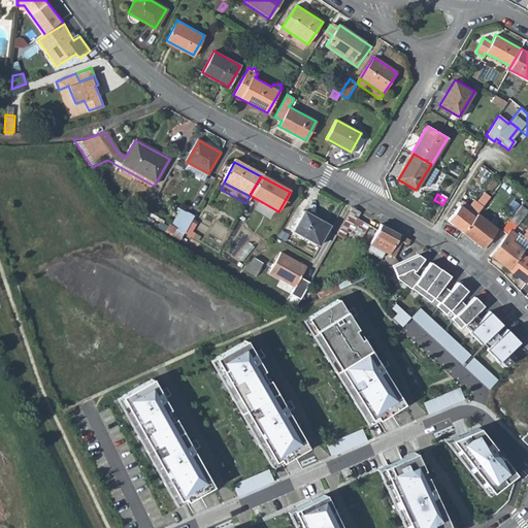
[(457,225),(462,231),(476,212),(487,200),(481,196),(476,202),(473,199),(468,205),(462,201),(450,218),(448,221),(454,225),(457,225)]
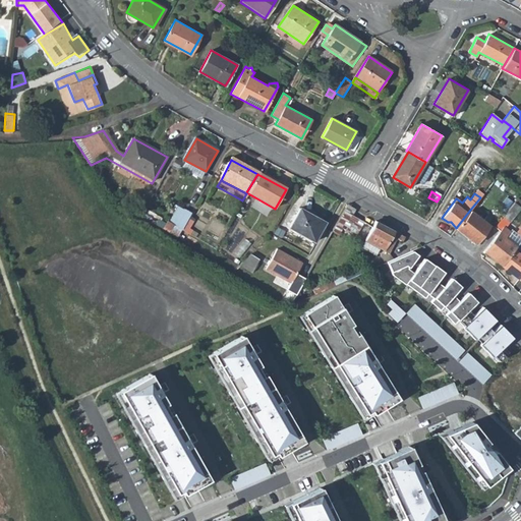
[(520,206),(514,201),(495,226),(500,230),(483,250),(502,266),(514,250),(520,240),(520,225),(515,233),(511,229),(510,231),(505,227),(520,206)]
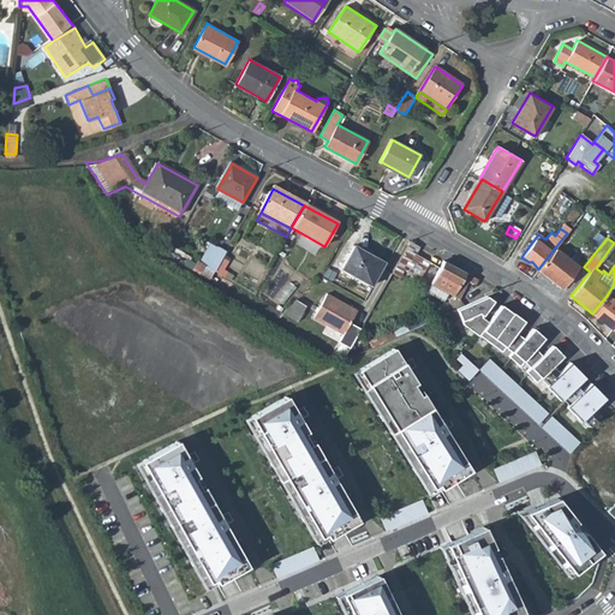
[(396,267),(433,286),(443,267),(446,262),(430,255),(427,262),(416,255),(421,249),(411,244),(396,267)]
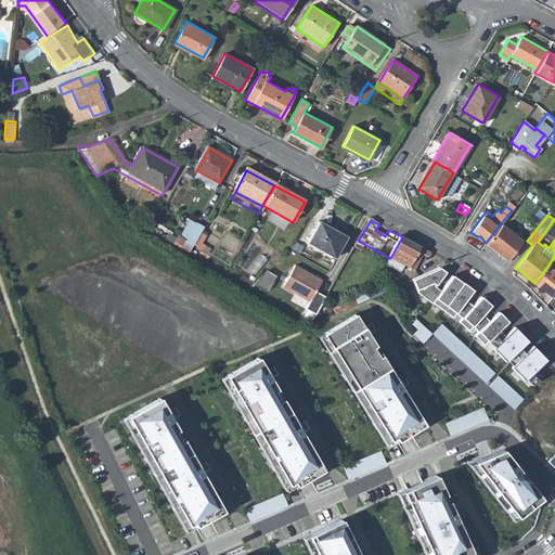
[(345,240),(319,223),(307,243),(332,260),(345,240)]
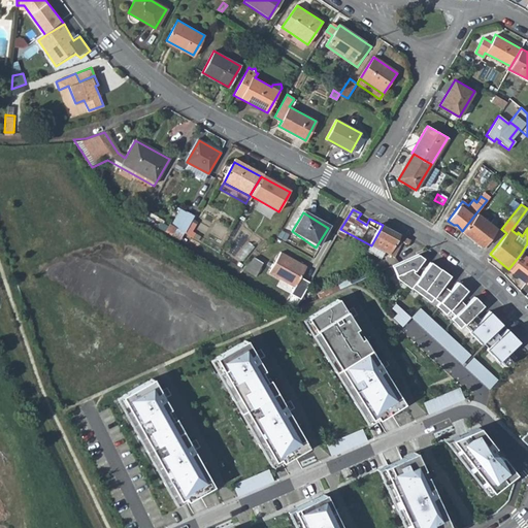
[(496,228),(476,212),(462,231),(482,246),(496,228)]
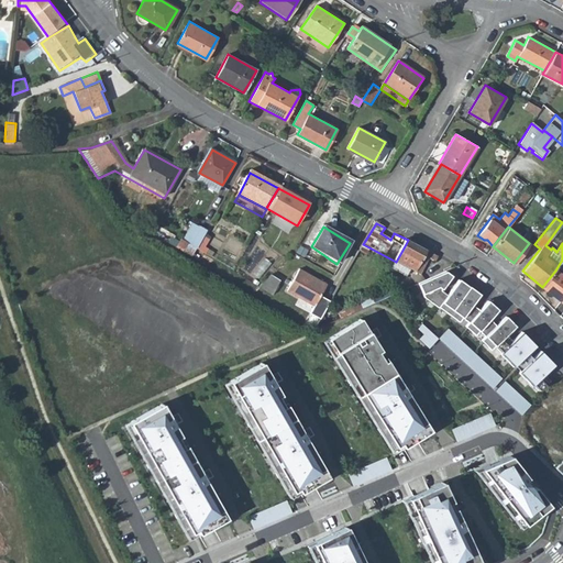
[(198,228),(188,245),(196,251),(203,238),(206,232),(198,228)]
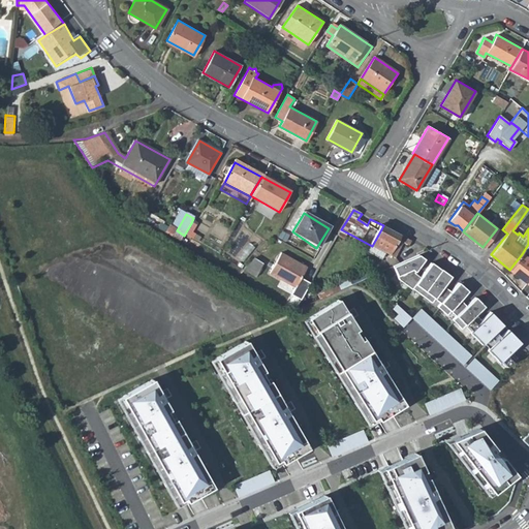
[(196,226),(191,223),(184,236),(189,238),(196,226)]
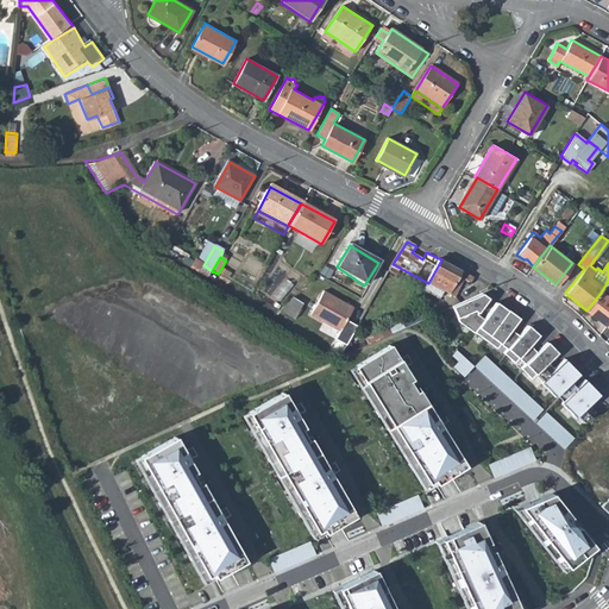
[(471,282),(476,277),(441,259),(439,264),(428,283),(444,290),(454,296),(465,280),(471,282)]
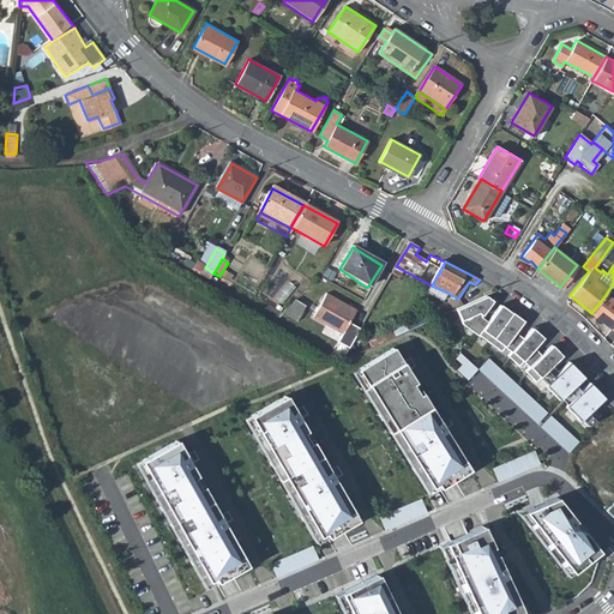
[(441,302),(447,293),(432,286),(427,294),(441,302)]
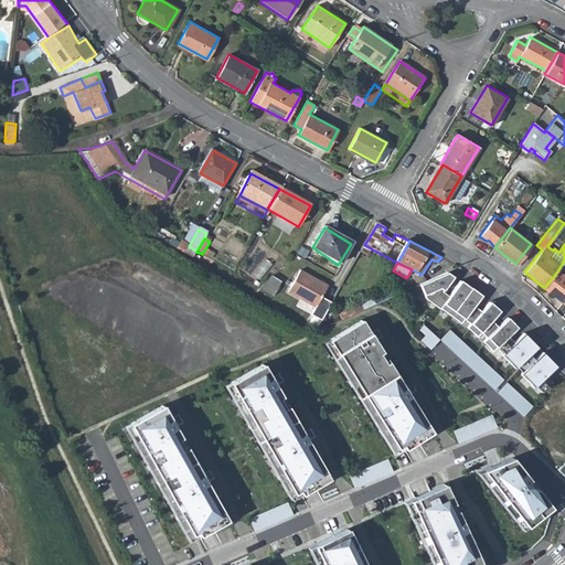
[(329,286),(301,270),(289,292),(317,307),(323,297),(329,286)]
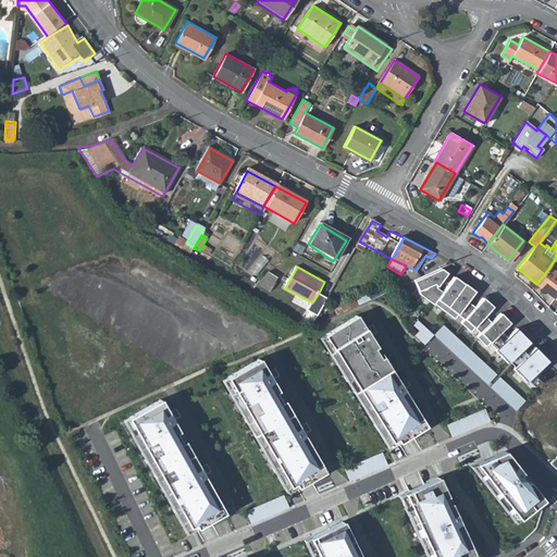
[(442,267),(412,280),(415,285),(417,293),(431,304),(441,292),(435,288),(447,272),(442,267)]
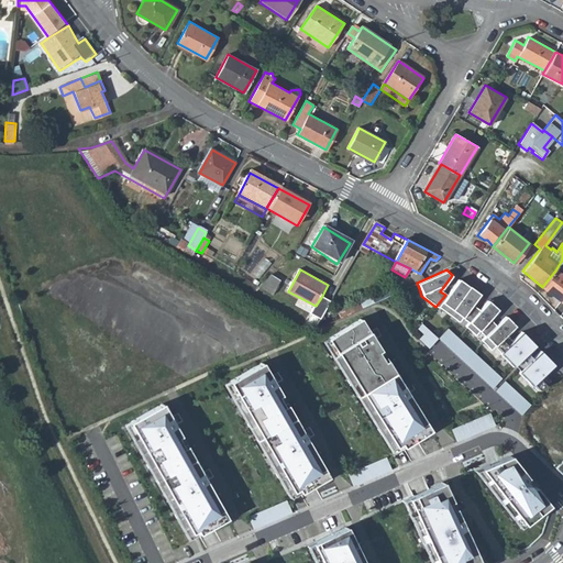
[(562,300),(562,276),(555,271),(542,287),(562,302),(562,300)]
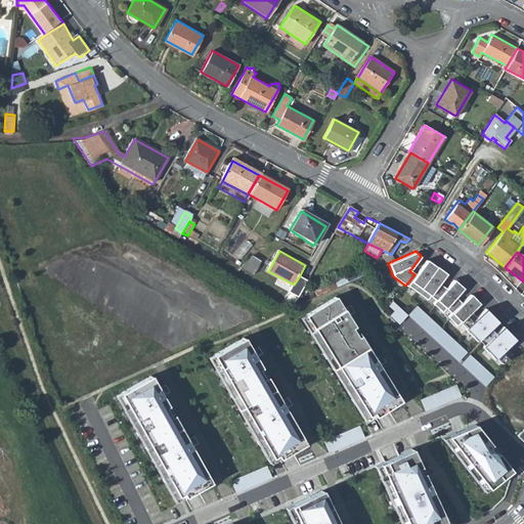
[(251,259),(241,268),(252,275),(258,264),(251,259)]
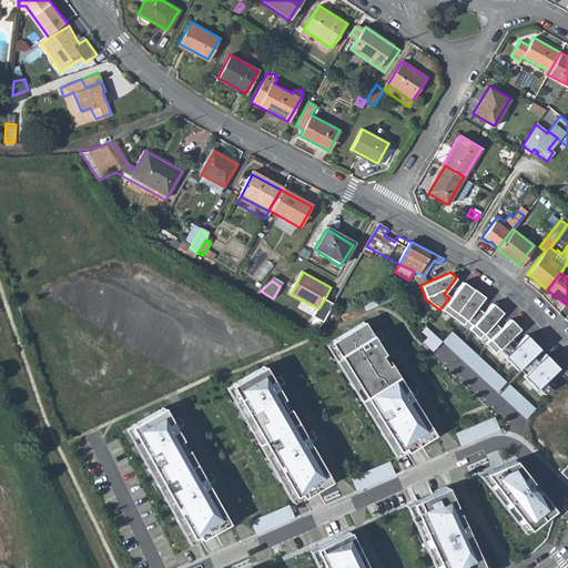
[(462,281),(449,297),(439,310),(462,324),(464,318),(466,320),(475,307),(483,295),(462,281)]
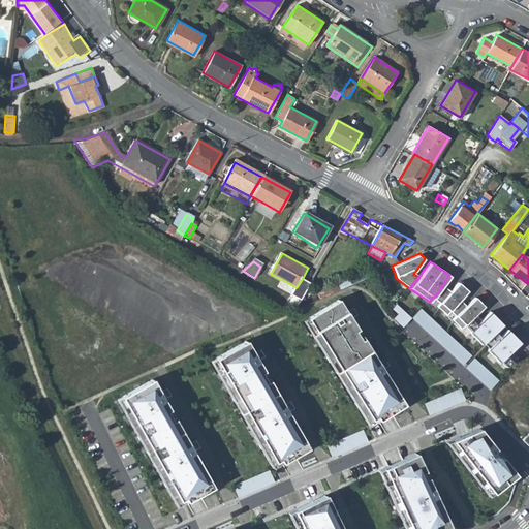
[(297,287),(292,294),(303,301),(312,283),(303,278),(297,287)]
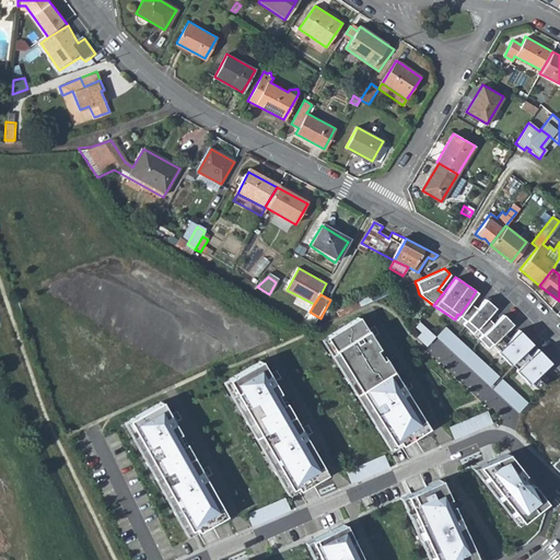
[(476,308),(468,303),(459,315),(464,319),(462,323),(473,333),(476,329),(486,317),(496,307),(485,299),(476,308)]
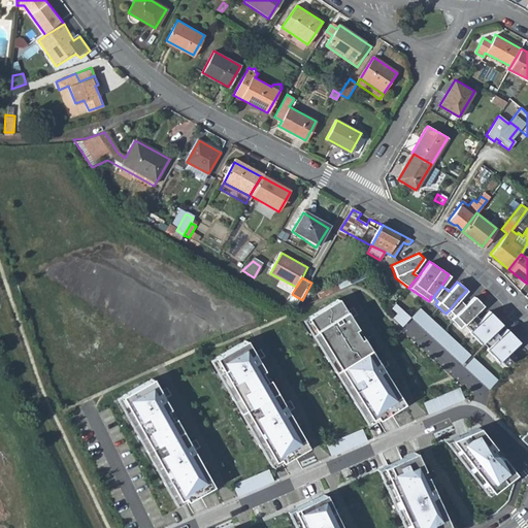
[(339,297),(306,320),(369,423),(405,404),(339,297)]
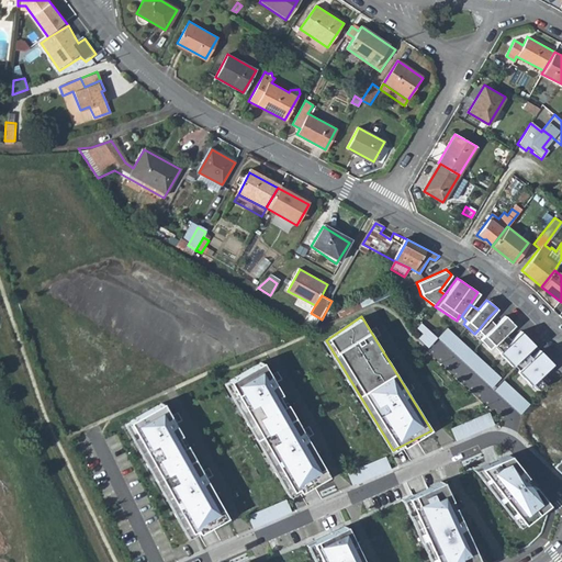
[(494,326),(487,318),(478,330),(482,335),(478,338),(489,350),(493,346),(501,338),(514,326),(505,316),(494,326)]
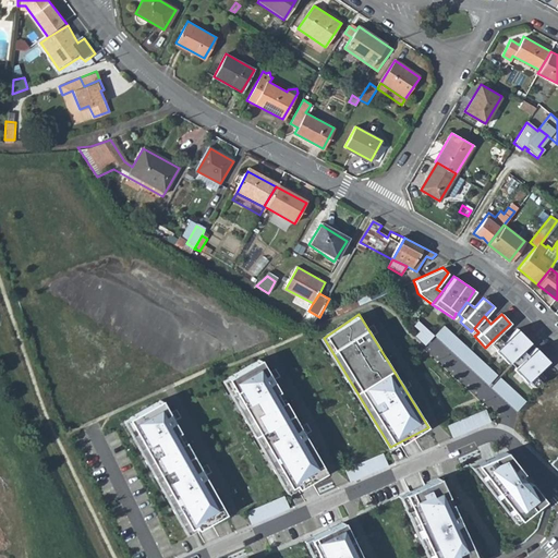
[(446,324),(436,335),(489,384),(498,374),(446,324)]
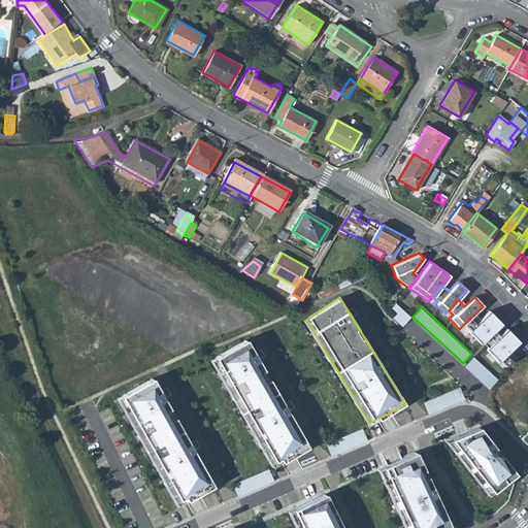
[(476,325),(470,318),(463,325),(481,344),(484,342),(495,331),(502,324),(490,311),(476,325)]
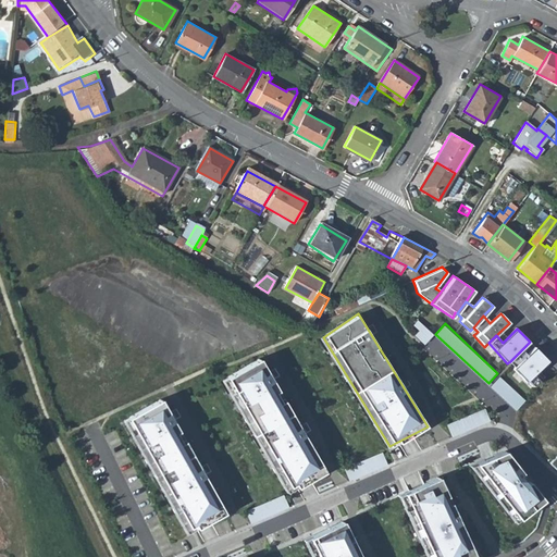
[(527,356),(522,349),(510,361),(514,366),(511,368),(528,382),(549,360),(535,348),(527,356)]
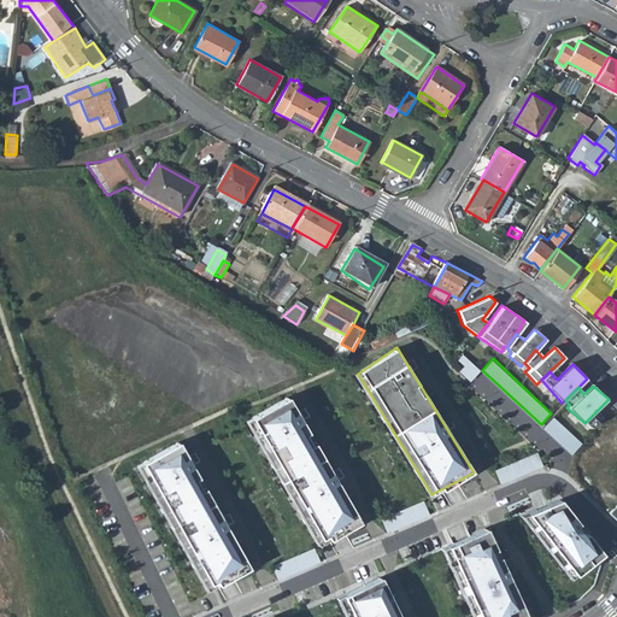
[(291,398),(250,422),(321,546),(363,522),(291,398)]
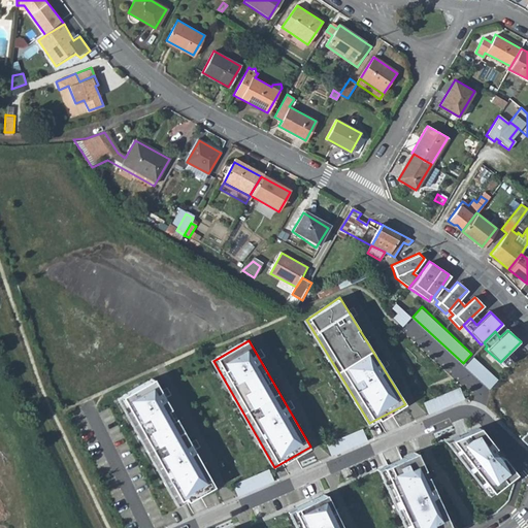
[(475,356),(466,365),(490,388),(498,378),(475,356)]
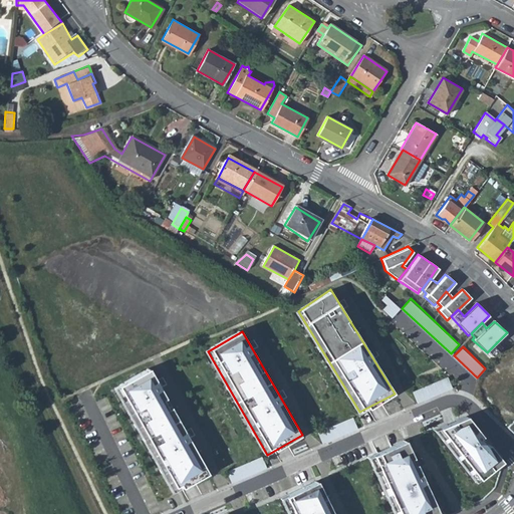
[(151,367),(115,389),(174,492),(210,474),(151,367)]
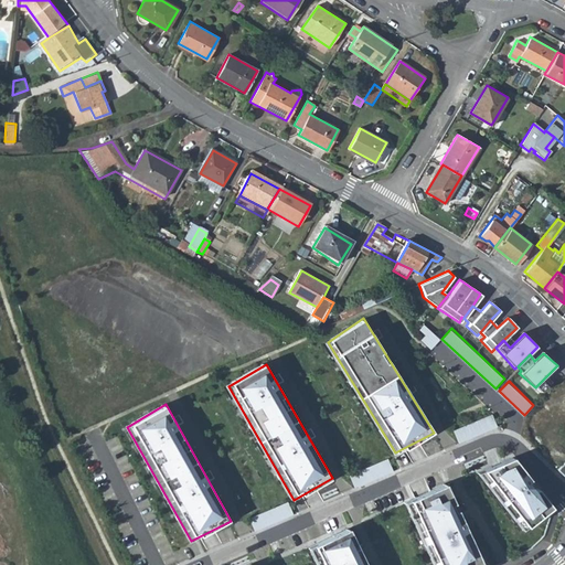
[(493,413),(454,429),(459,441),(498,426),(493,413)]
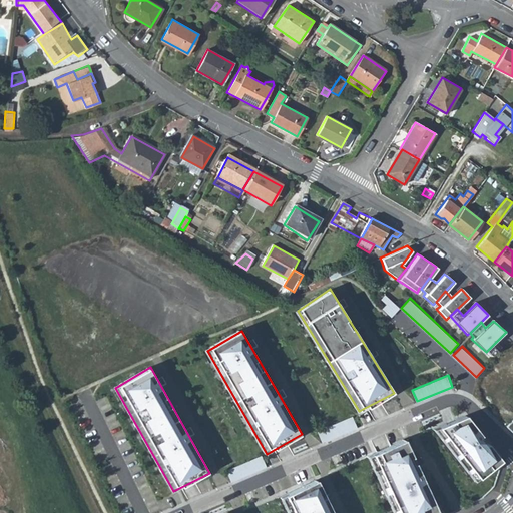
[(352,416),(318,431),(323,442),(359,427),(352,416)]
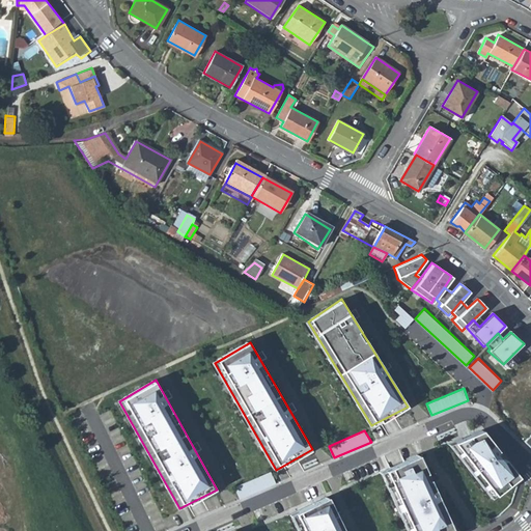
[(484,431),(453,445),(494,499),(523,478),(484,431)]
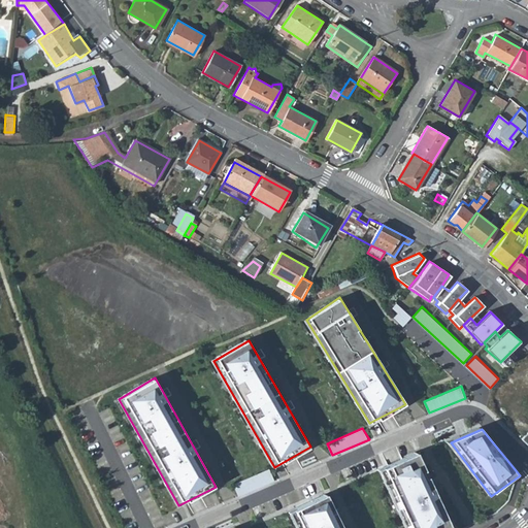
[(452,527),(419,455),(382,470),(406,527),(452,527)]
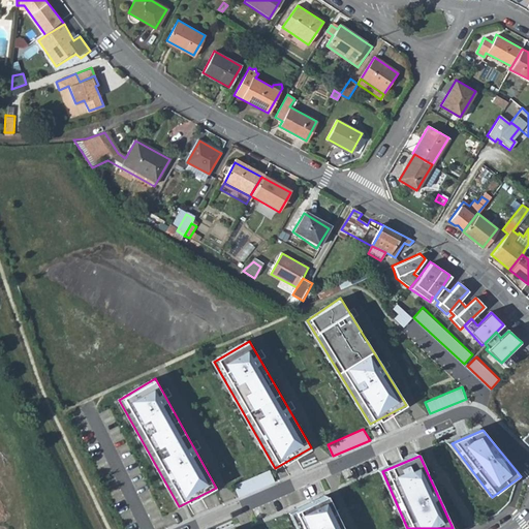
[(270,469),(234,484),(240,496),(275,480),(270,469)]
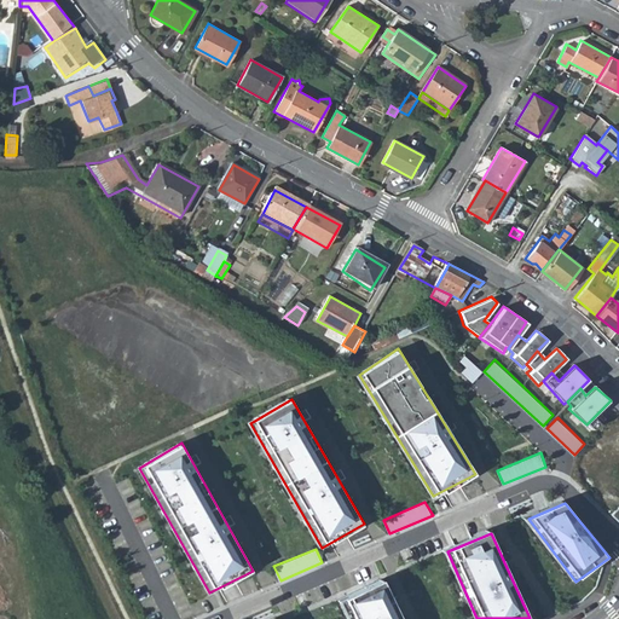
[(401,618),(383,582),(341,601),(350,618),(401,618)]
